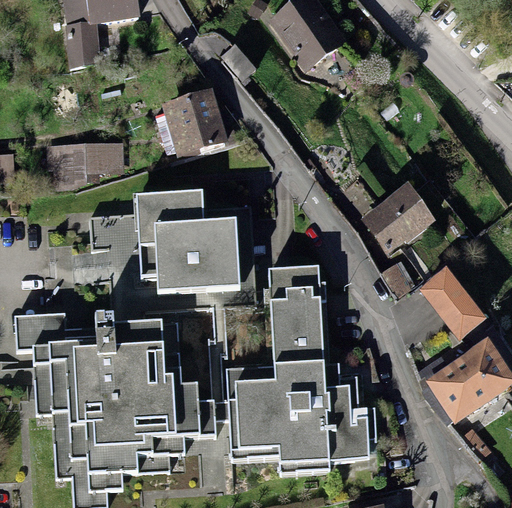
[(63,0),(66,22),(65,22),(68,67),(100,61),(96,25),(137,18),(135,0),(63,0)]
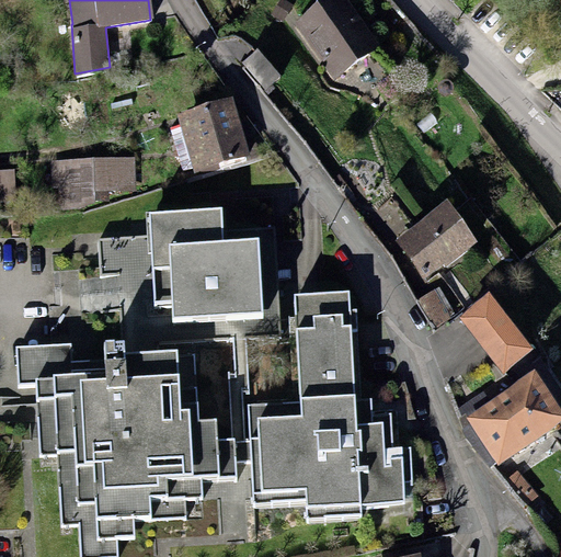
[(330,0),(296,24),(334,78),(376,48),(342,0),(330,0)]
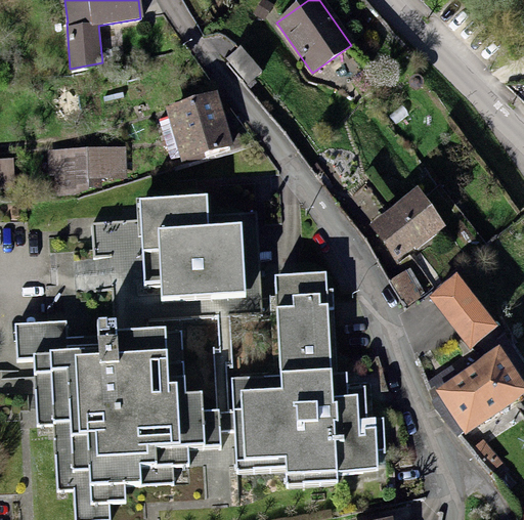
[(261,1),(255,11),(263,16),(269,6),(261,1)]
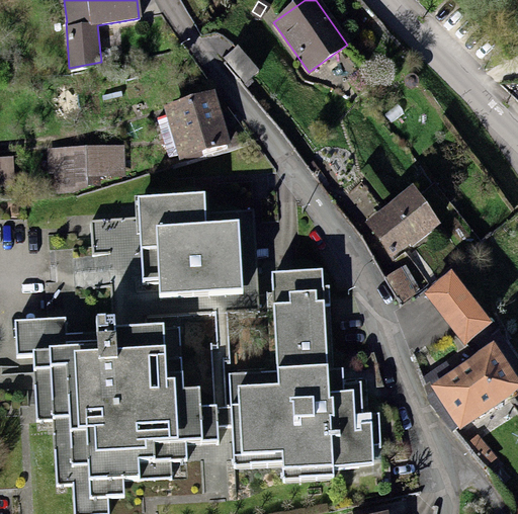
[(224,55),(244,80),(258,69),(238,44),(224,55)]
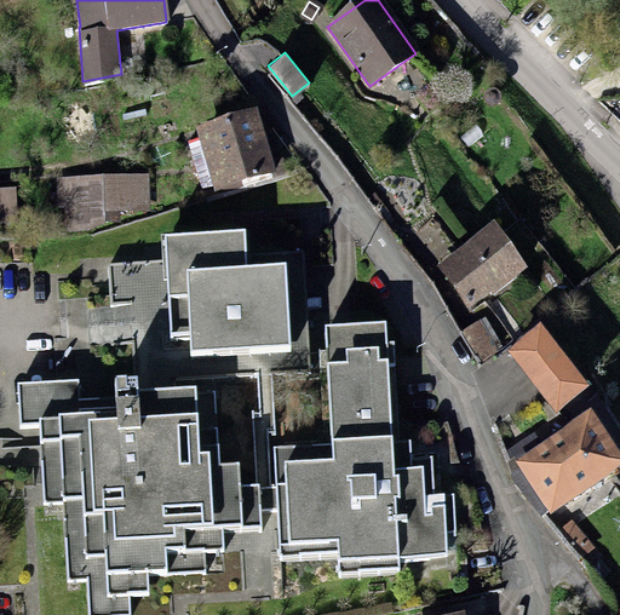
[(257,105),(197,122),(197,125),(184,130),(199,180),(216,176),(216,178),(240,171),(241,177),(288,164),(285,151),(273,155),(270,147),(276,145),(271,128),(265,130),(257,105)]
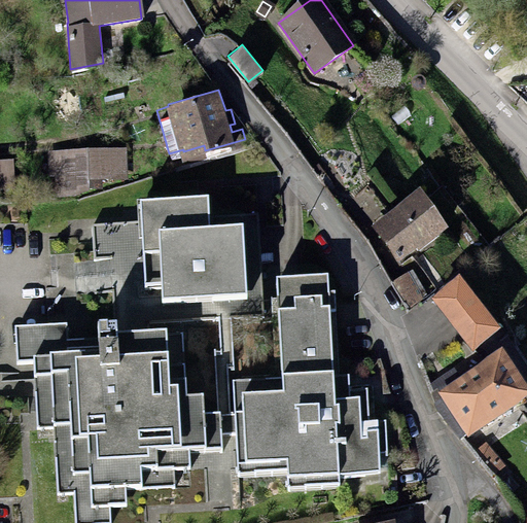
[(92,148),(49,149),(49,190),(86,189),(102,184),(101,166),(92,166),(92,148)]
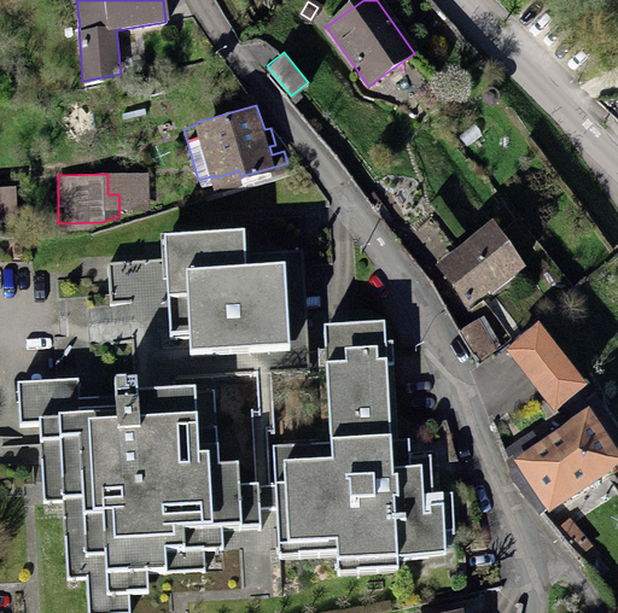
[(13,186),(0,186),(0,210),(15,210),(13,186)]
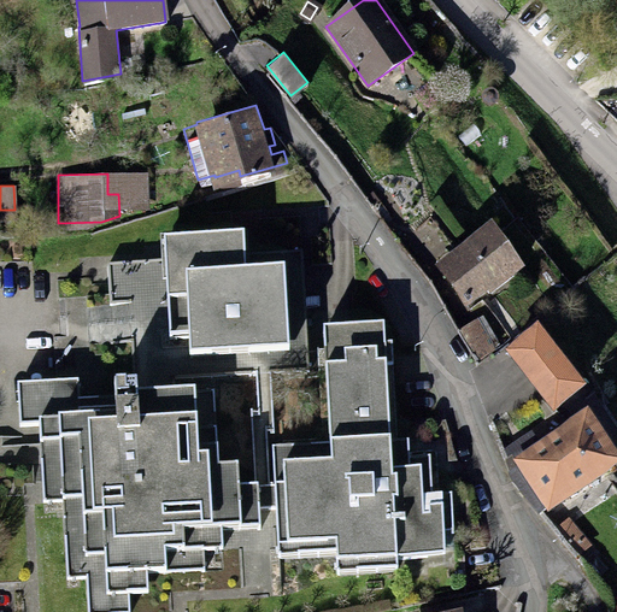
[(491,215),(433,258),(466,304),(524,260),(491,215)]
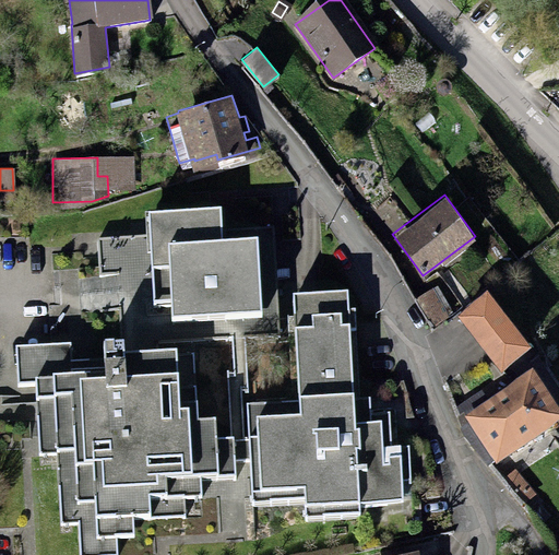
[(224,200),(224,219),(149,222),(150,239),(99,241),(102,275),(81,276),(82,313),(120,311),(122,342),(154,341),(278,334),(272,198),(224,200)]
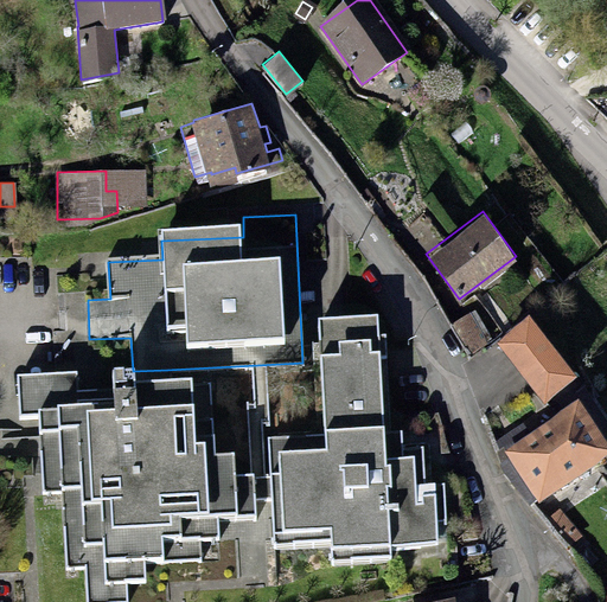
[(475,306),(453,319),(471,347),(493,334),(475,306)]
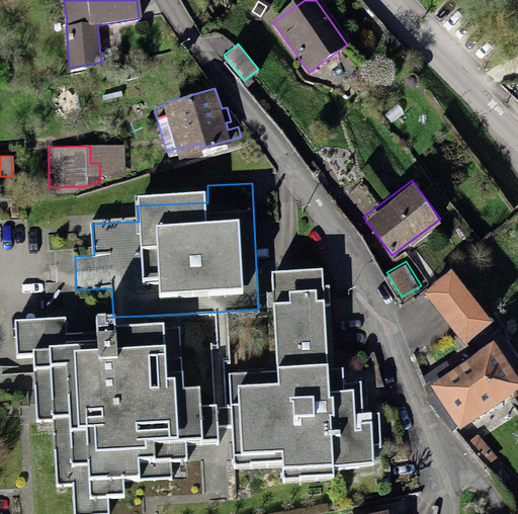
[(452,267),(423,289),(463,340),(491,319),(483,310),(485,308),(452,267)]
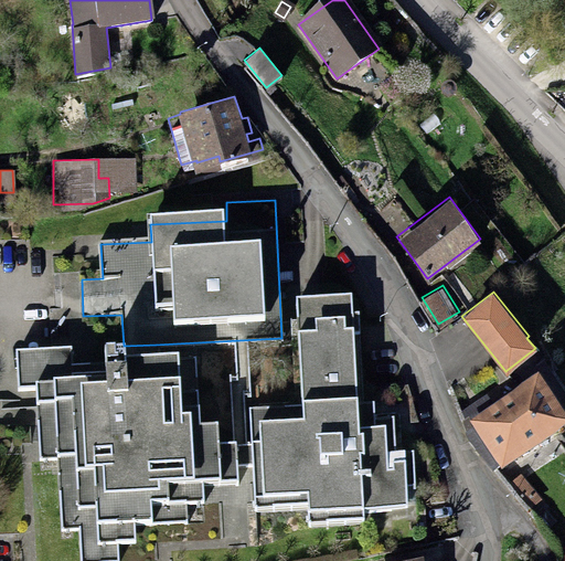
[(127,358),(105,359),(105,367),(72,367),(72,352),(16,353),(17,391),(36,391),(39,462),(59,461),(61,531),(77,531),(77,560),(117,560),(117,546),(137,546),(137,526),(188,525),(187,507),(204,506),(204,494),(252,493),(252,510),(306,508),(306,526),(362,525),(362,512),(408,511),(407,488),(415,487),(414,456),(397,457),(395,405),(362,406),(360,317),(351,317),(350,303),(299,305),(302,411),(249,413),(251,448),(219,448),(219,433),(201,433),(200,397),(181,398),(180,366),(127,368),(127,358)]
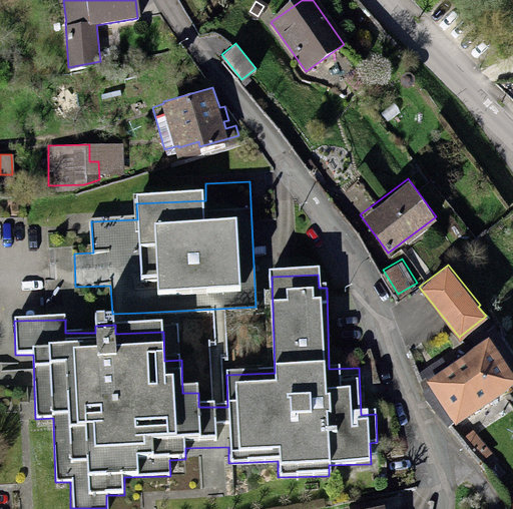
[(441,362),(424,373),(445,404),(438,408),(446,420),(449,424),(500,388),(512,379),(512,372),(489,338),(445,368),(441,362)]
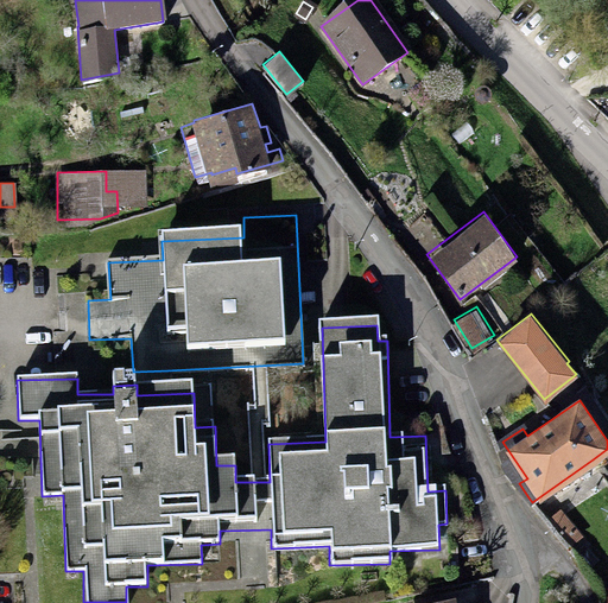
[(428,602),(455,602),(455,601),(449,602),(447,592),(428,596),(428,602)]
